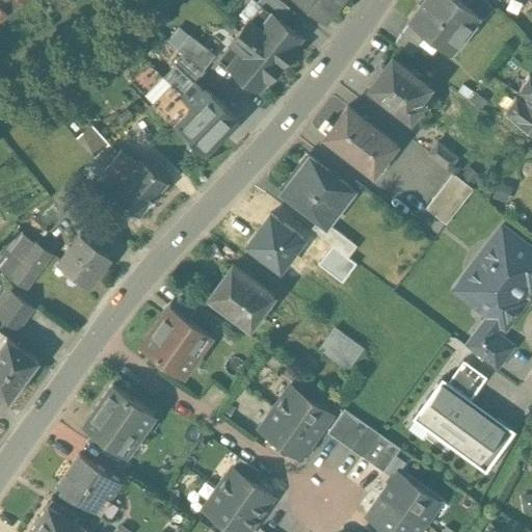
[(21,0),(0,0),(0,4),(6,10),(21,0)]
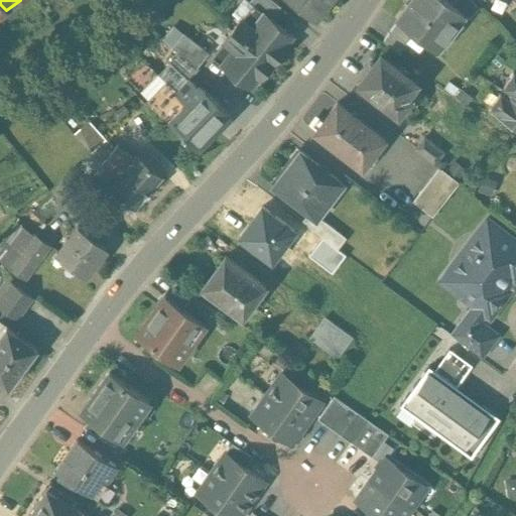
[(281,7),(272,0),(250,0),(249,2),(253,5),(254,4),(272,18),(281,7)]
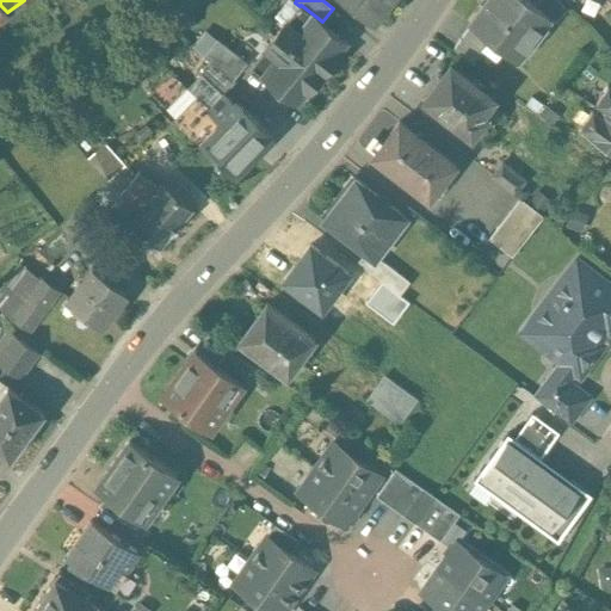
[(345,0),(372,22),(389,0),(345,0)]
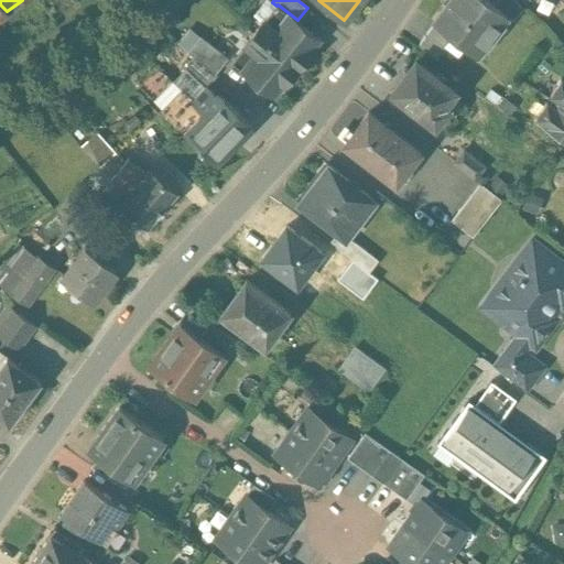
[(495,4),(489,0),(449,0),(435,20),(478,53),(507,15),(508,14),(495,4)]
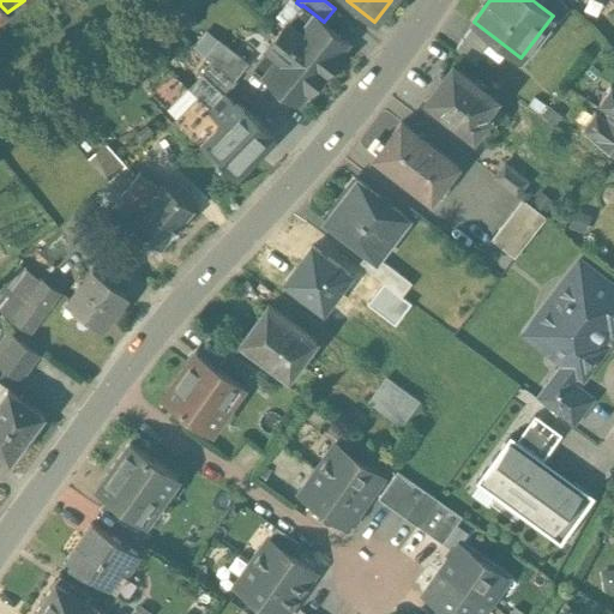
[(570,8),(563,0),(541,0),(539,5),(553,16),(552,17),(559,22),(570,8)]
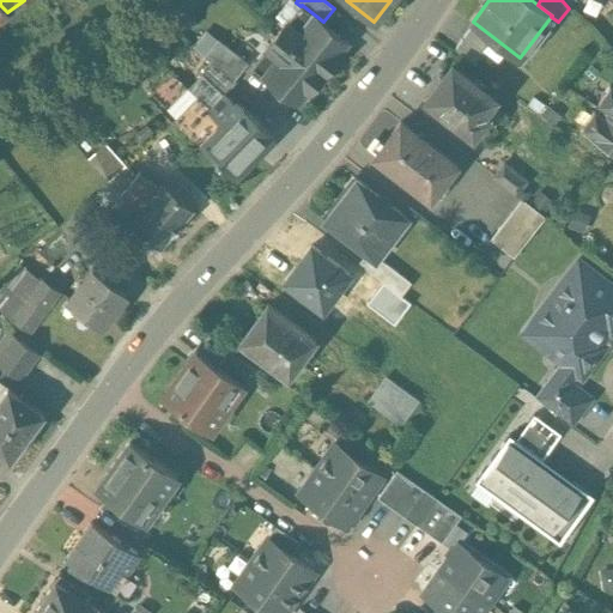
[(275,36),(325,74),(349,43),(323,22),(302,5),(301,6),(287,22),(286,22),(275,36)]
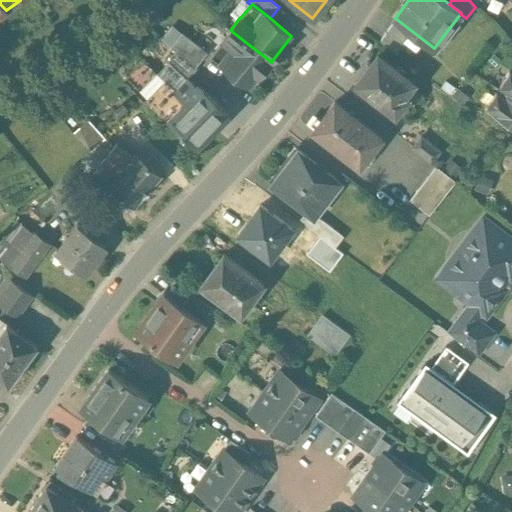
[(410,37),(392,23),(379,40),(397,54),(410,37)]
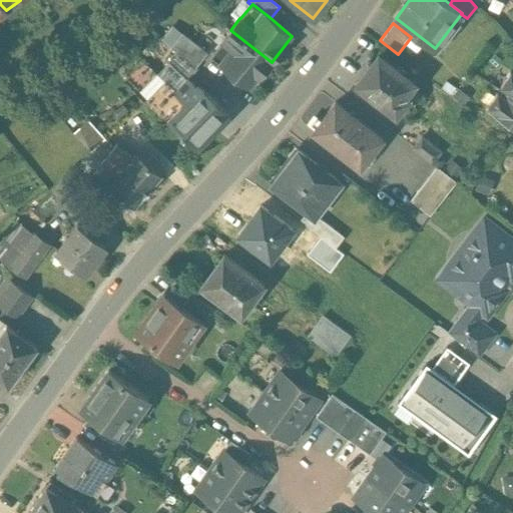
[(272,62),(230,30),(222,40),(222,41),(210,56),(249,88),(272,62)]
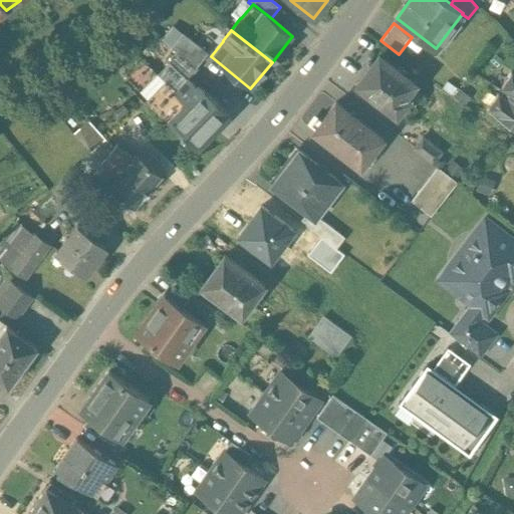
[(199,68),(178,51),(168,63),(189,80),(190,79),(199,68)]
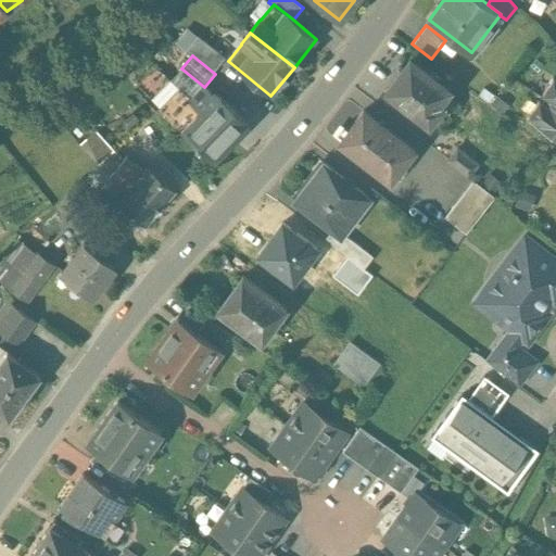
[(450,89),(411,59),(399,74),(393,71),(382,86),(387,89),(386,90),(429,124),(442,108),(438,104),(450,89)]
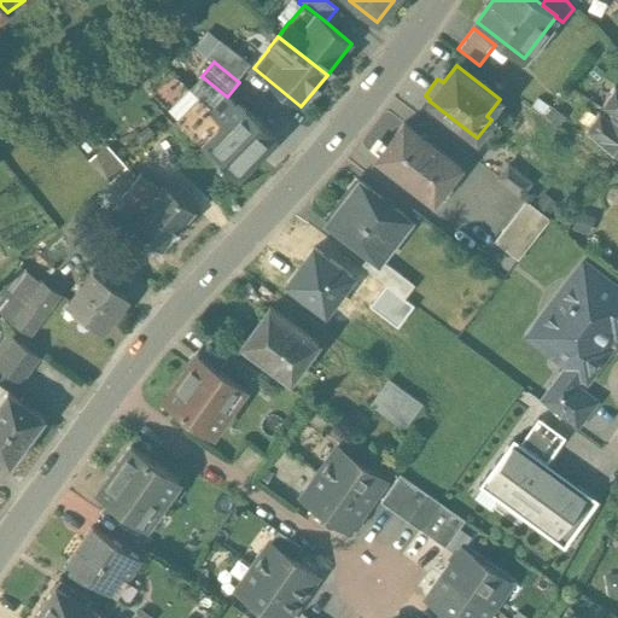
[(227,97),(202,76),(192,88),(200,97),(178,120),(203,144),(200,147),(216,162),(217,161),(221,164),(222,163),(237,176),(275,135),(239,100),(237,104),(228,95),(227,97)]
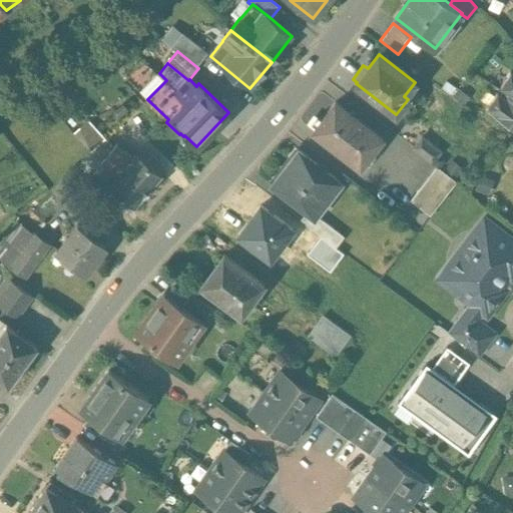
[(512,72),(510,71),(501,86),(504,88),(502,91),(512,97),(512,72)]
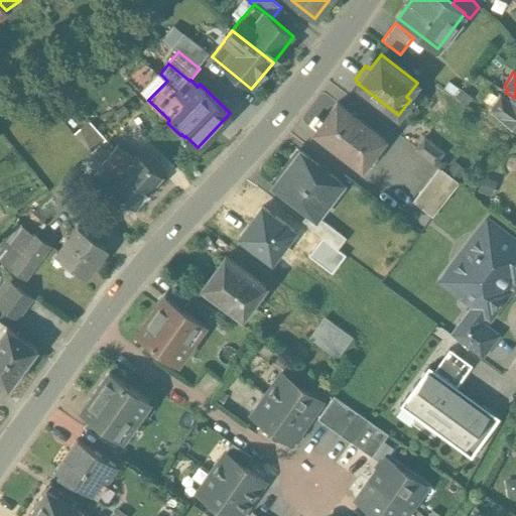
[(515,98),(505,92),(504,95),(500,92),(491,107),(494,110),(493,111),(515,126),(515,98)]
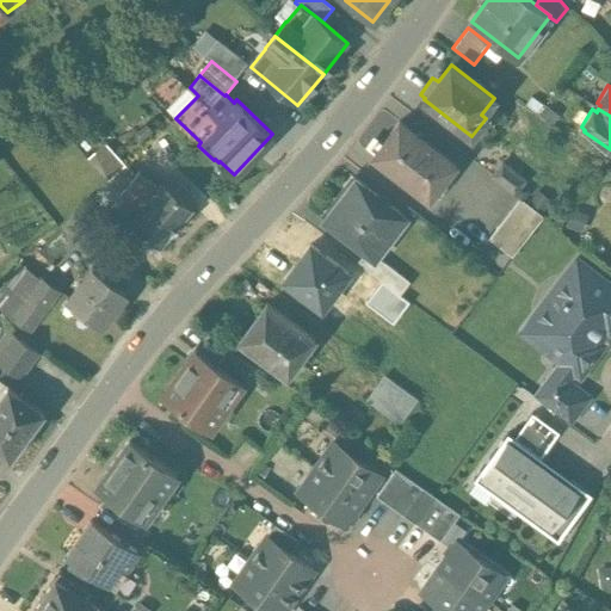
[(456,164),(399,121),(372,155),(430,198),(456,164)]
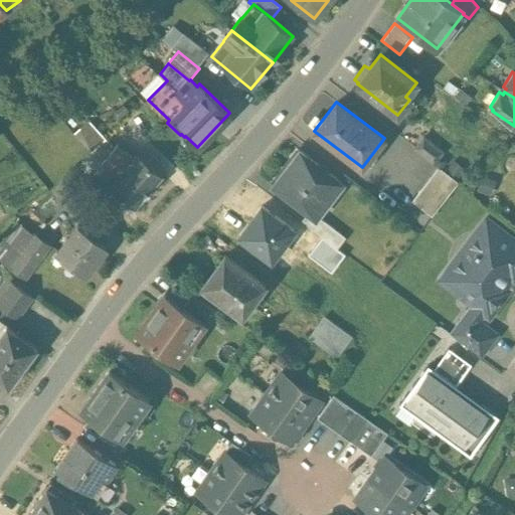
[(105,141),(88,121),(73,133),(92,155),(105,141)]
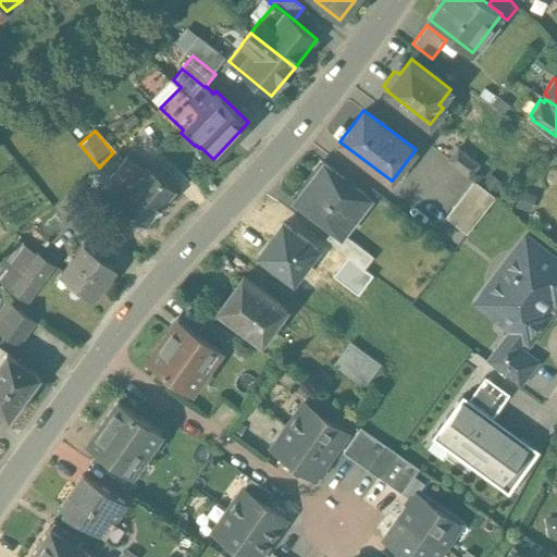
[(479,164),(458,148),(448,160),(469,176),(479,164)]
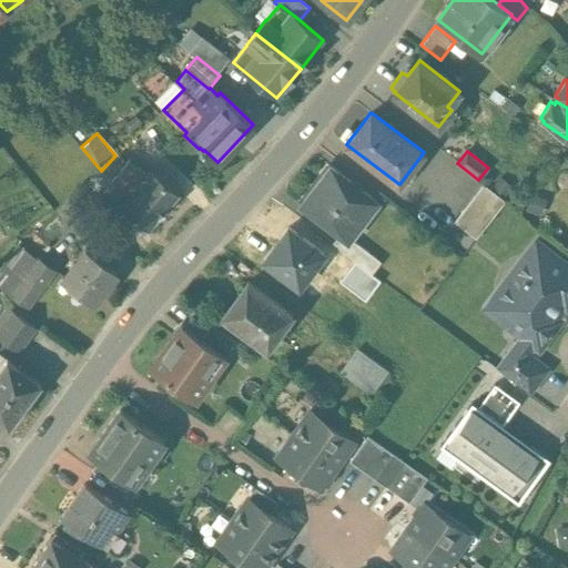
[(146,175),(130,160),(110,182),(128,198),(122,203),(150,227),(180,193),(152,169),(146,175)]
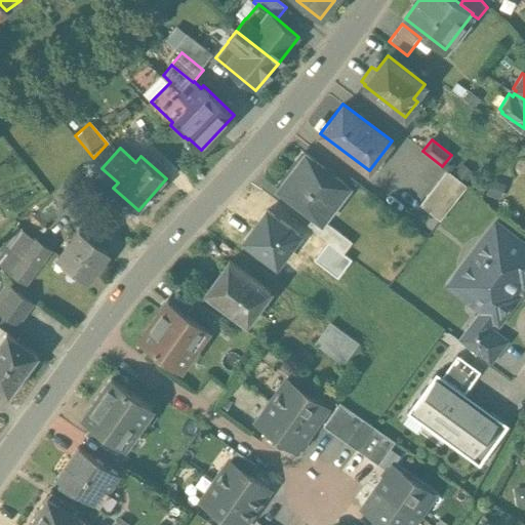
[(349,187),(306,154),(279,188),(315,215),(308,226),(328,242),(344,253),(354,241),(324,218),(349,187)]
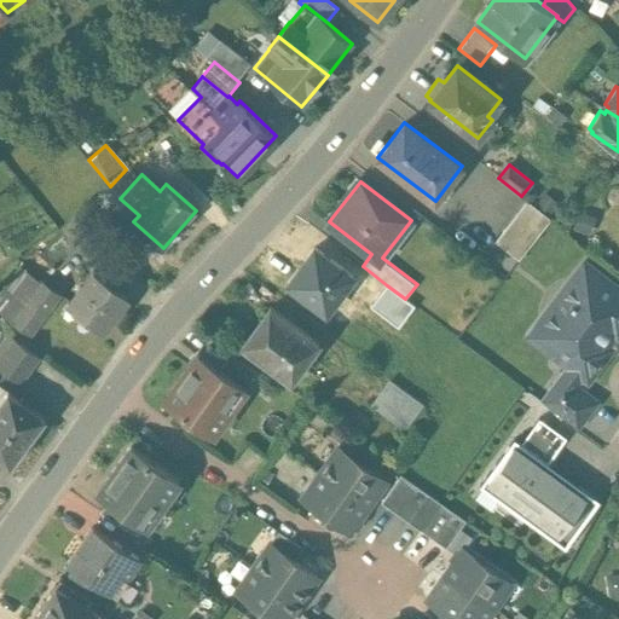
[(527,201),(496,242),(519,260),(551,219),(527,201)]
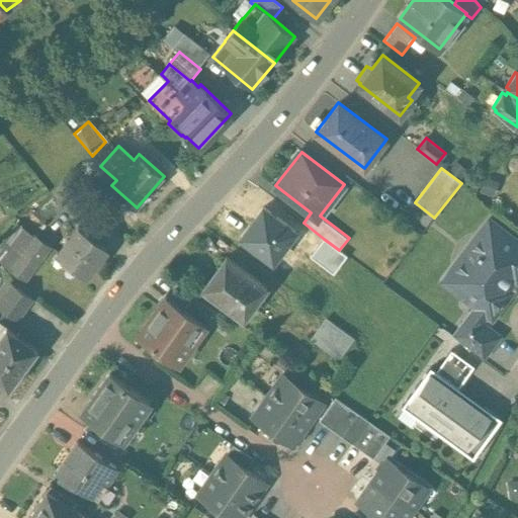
[(295,231),(263,207),(241,237),(273,261),(295,231)]
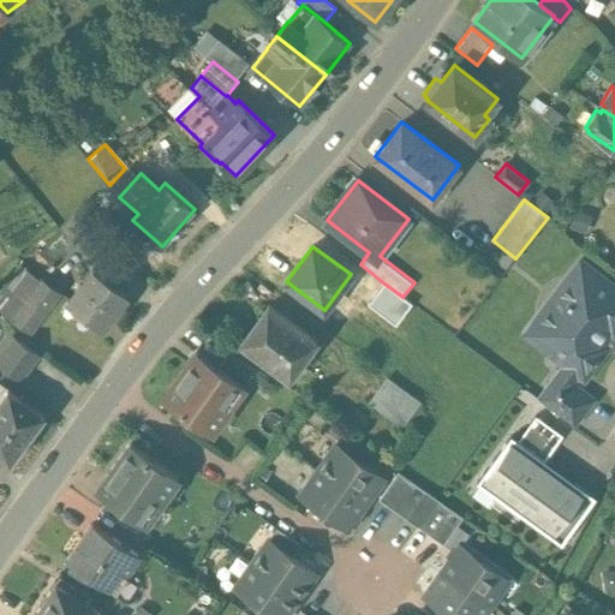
[(60,293),(21,264),(0,291),(0,312),(30,335),(60,293)]
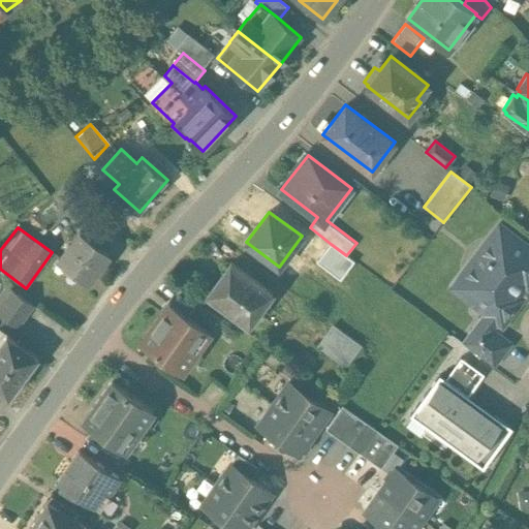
[(110,254),(80,231),(59,259),(88,282),(110,254)]
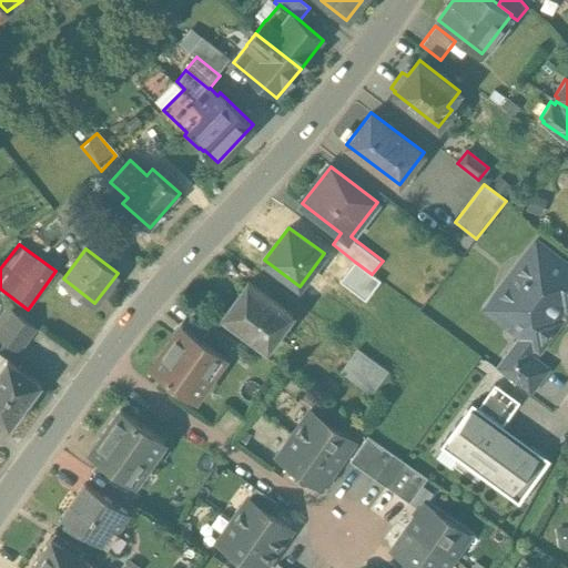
[(567,310),(567,266),(551,254),(543,265),(528,253),(495,297),(509,310),(501,321),(523,336),(516,345),(528,354),(535,345),(539,348),(567,310)]
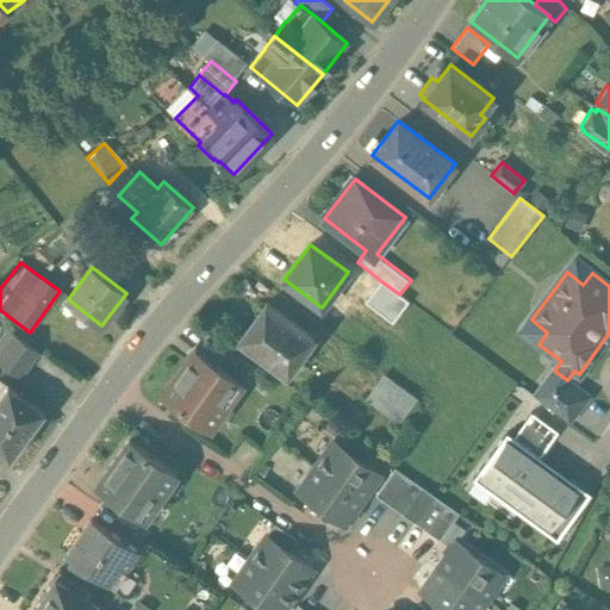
[(408,302),(399,294),(381,281),(366,302),(392,322),(408,302)]
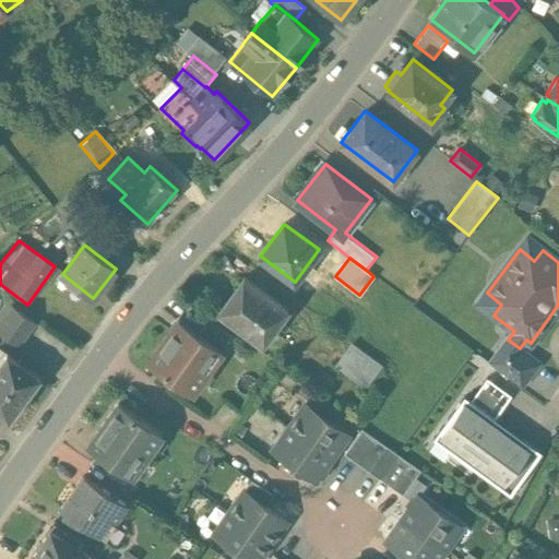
[(287,308),(245,275),(218,310),(262,342),(287,308)]
